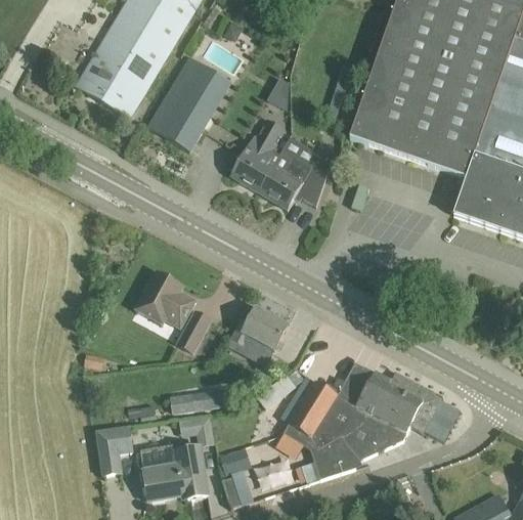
[(127,0),(86,68),(76,85),(129,117),(139,99),(199,0),(127,0)]
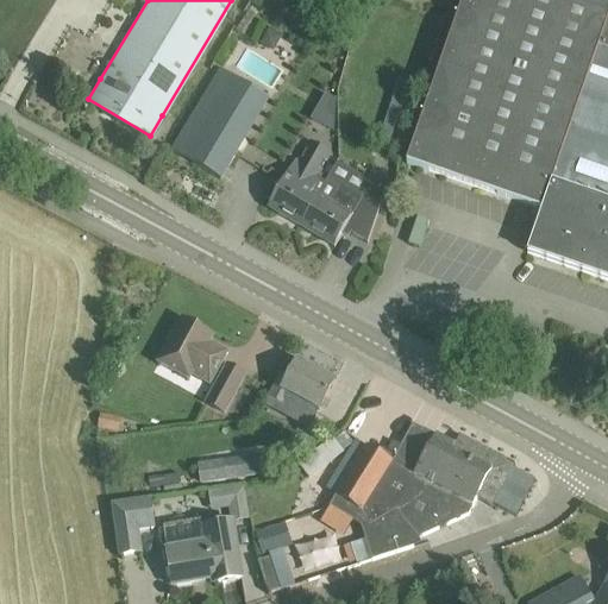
[(462,0),(409,152),(407,161),(541,207),(526,250),(607,277),(607,0),(462,0)]
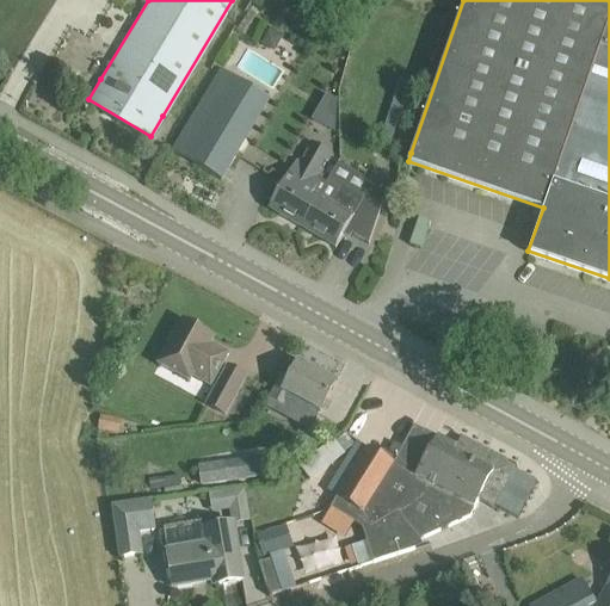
[(267,26),(259,41),(266,44),(277,42),(281,35),(267,26)]
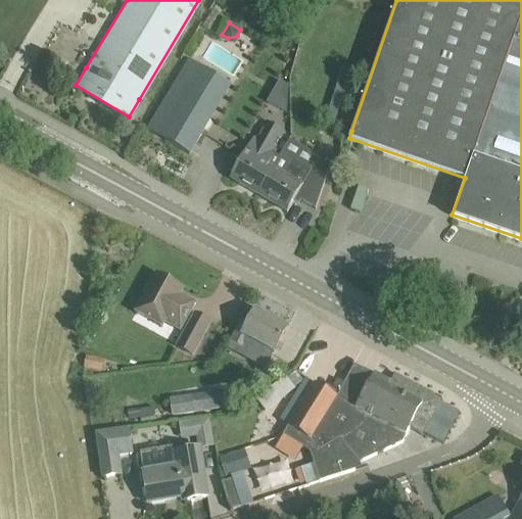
[(187,56),(146,127),(188,151),(229,81),(187,56)]
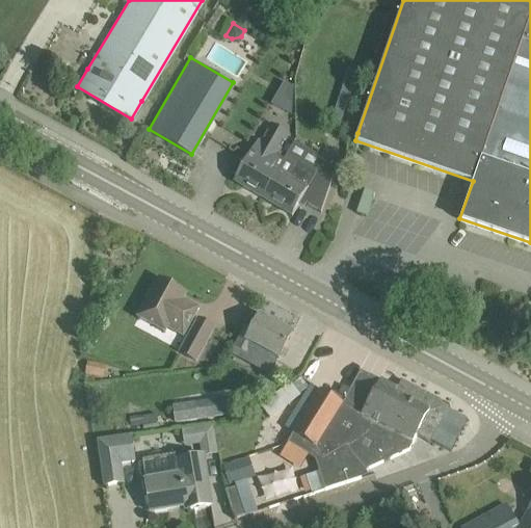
[(287,107),(297,84),(283,78),(272,101),(287,107)]
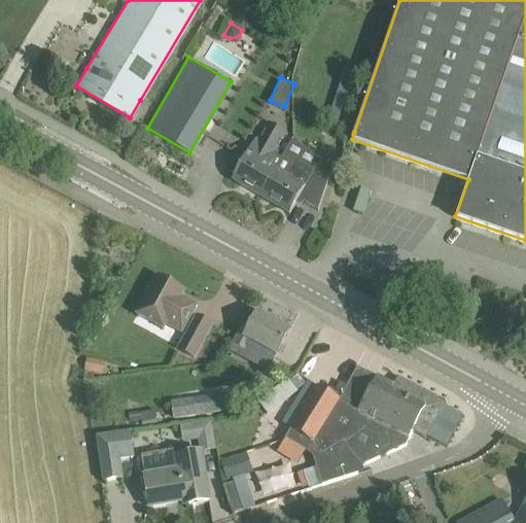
[(230,177),(258,194),(280,155),(274,151),(285,131),(268,121),(258,138),(254,135),(230,177)]
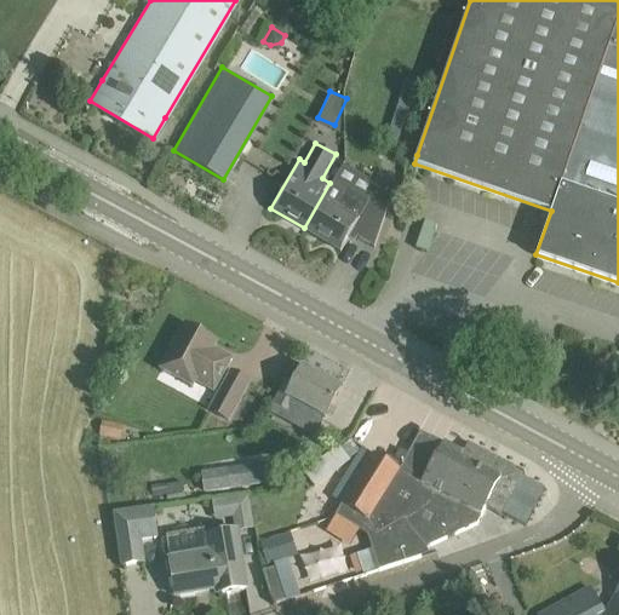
[(330,183),(304,228),(339,248),(350,230),(373,245),(391,194),(373,184),(376,182),(342,162),(330,183)]
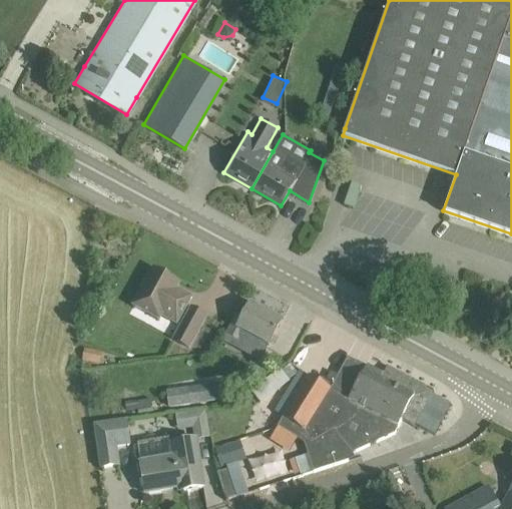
[(170,277),(151,266),(130,304),(158,319),(160,316),(175,323),(190,294),(167,282),(170,277)]
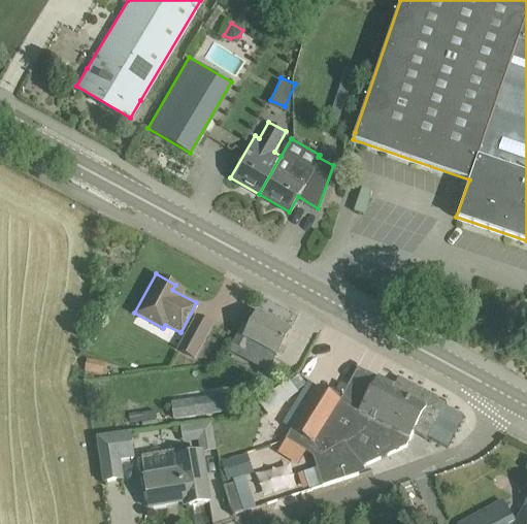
[(242,320),(233,338),(231,341),(245,350),(251,339),(276,353),(289,327),(257,310),(250,324),(242,320)]
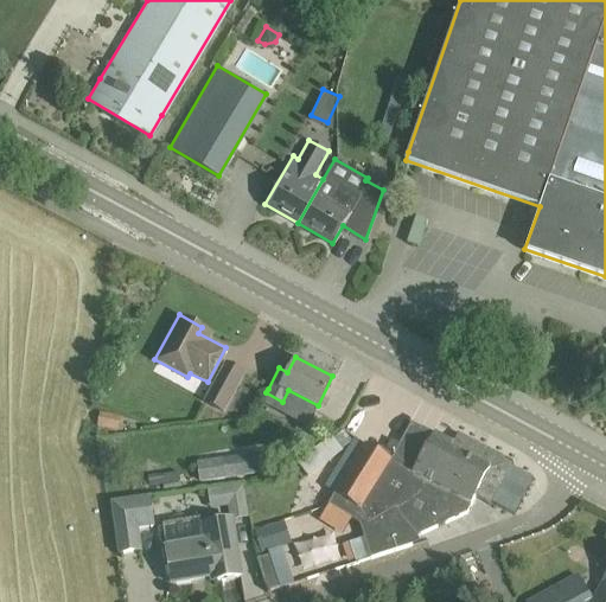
[(225,359),(204,401),(222,410),(243,370),(225,359)]
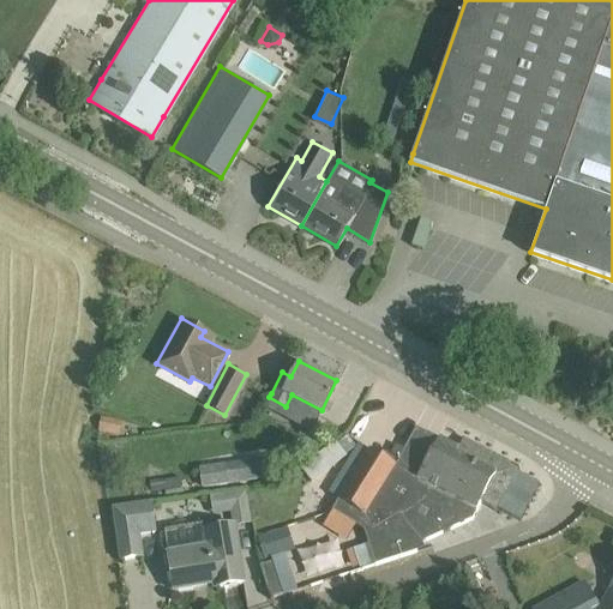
[(368,446),(332,507),(362,526),(367,541),(373,561),(424,546),(420,538),(470,516),(494,471),(472,459),(479,444),(462,435),(457,445),(438,434),(437,435),(415,424),(396,462),(368,446)]
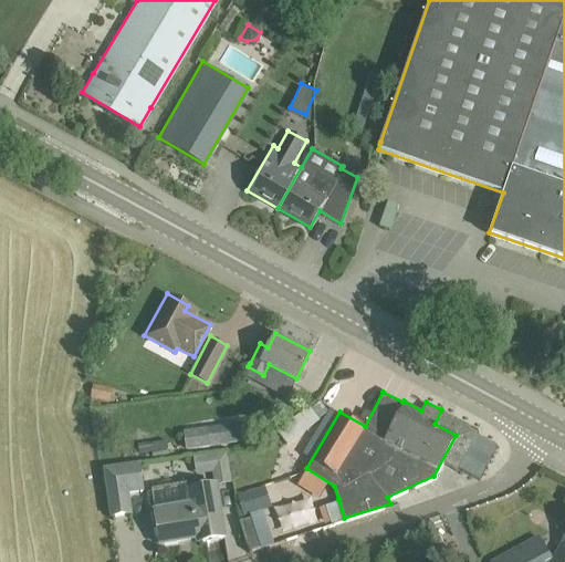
[(309,406),(276,430),(284,441),(317,417),(309,406)]
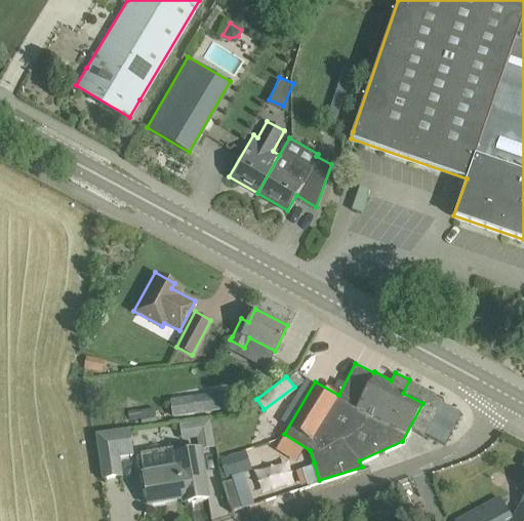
[(192,393),(194,409),(226,405),(223,390),(192,393)]
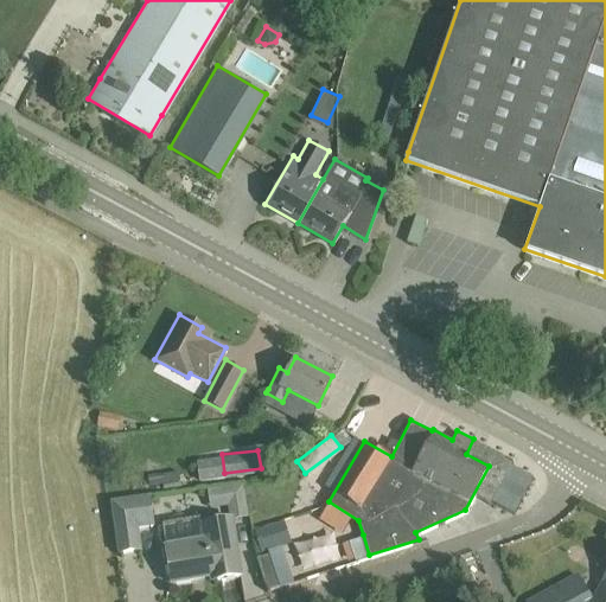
[(148,494),(112,499),(119,550),(140,548),(136,525),(152,523),(148,494)]
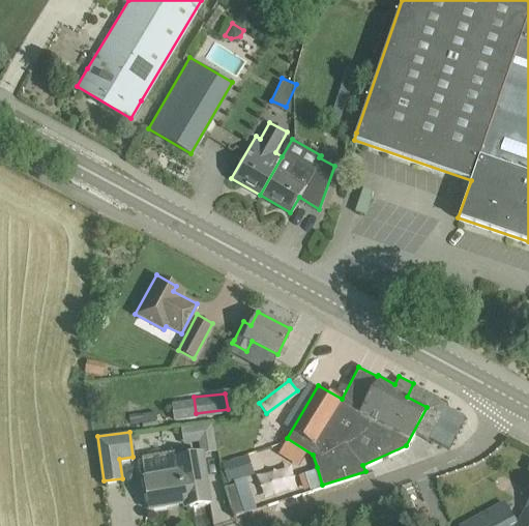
[(147,456),(141,457),(144,475),(146,486),(149,506),(184,500),(185,504),(209,500),(206,479),(201,451),(177,456),(176,450),(164,453),(147,456)]
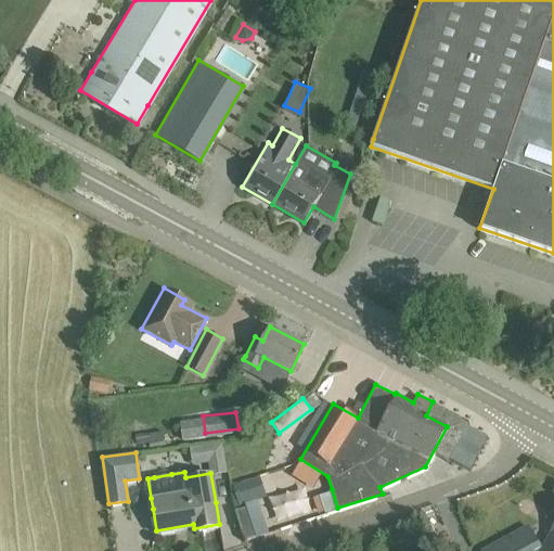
[(259,473),(233,482),(240,501),(266,491),(259,473)]
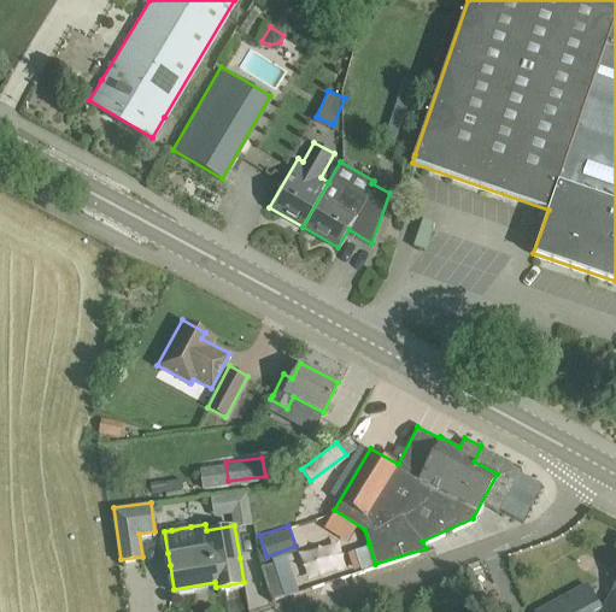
[(615,611),(615,577),(600,607),(593,600),(584,584),(535,611),(615,611)]
